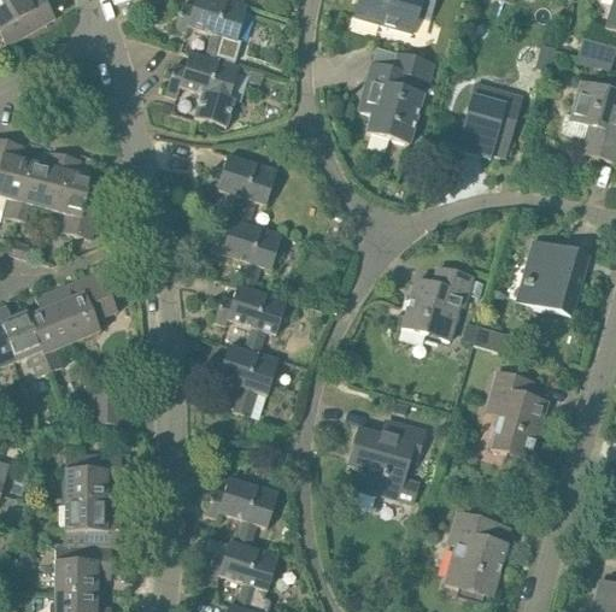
[(0,0),(0,31),(7,45),(56,17),(45,0),(0,0)]
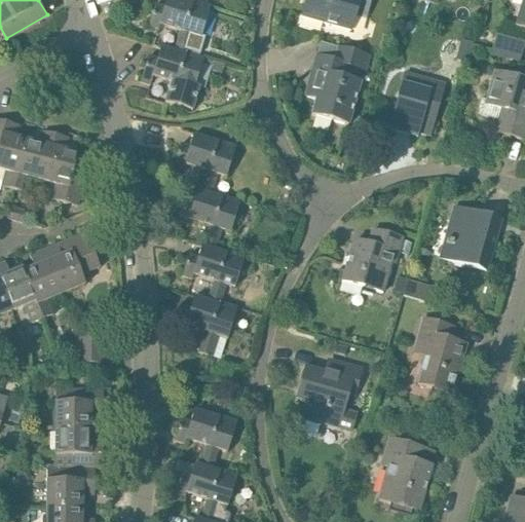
[(165,0),(164,4),(155,2),(149,24),(159,27),(160,22),(181,28),(175,48),(187,52),(188,49),(193,32),(201,34),(211,3),(200,0),(165,0)]
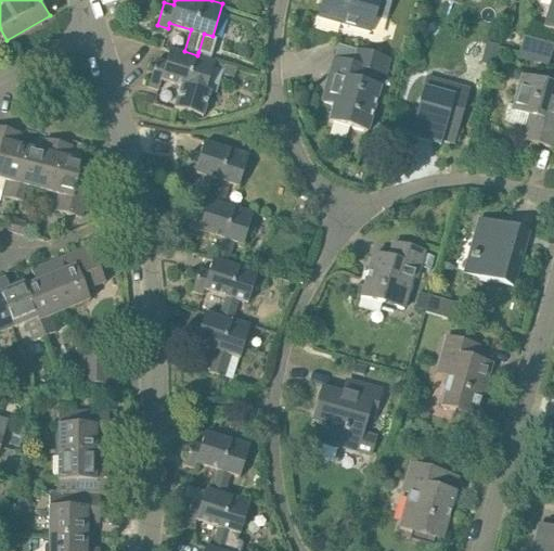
[(323,0),(319,15),(370,30),(376,8),(387,11),(390,0),(323,0)]
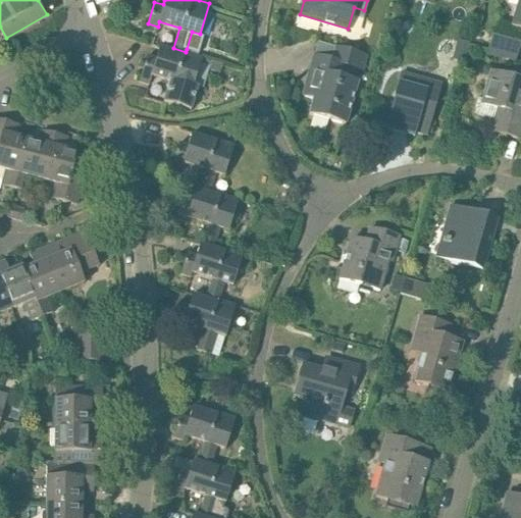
[(518,0),(512,24),(520,27),(520,0),(518,0)]
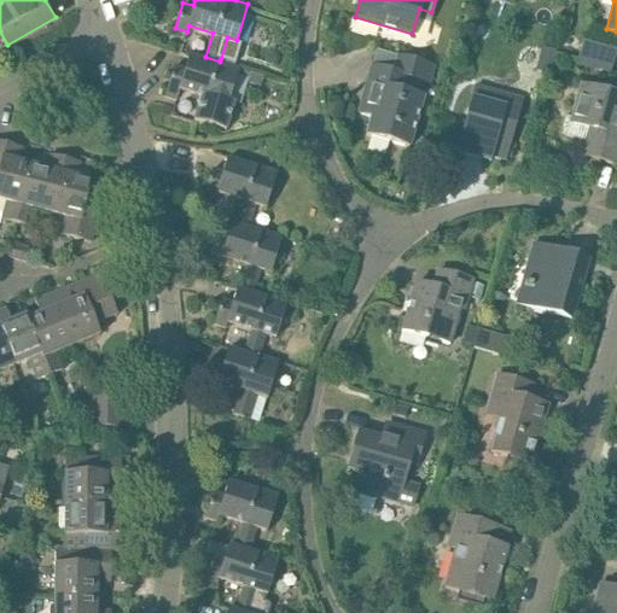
[(616,47),(594,40),(583,38),(577,59),(588,63),(612,69),(616,53),(616,47)]
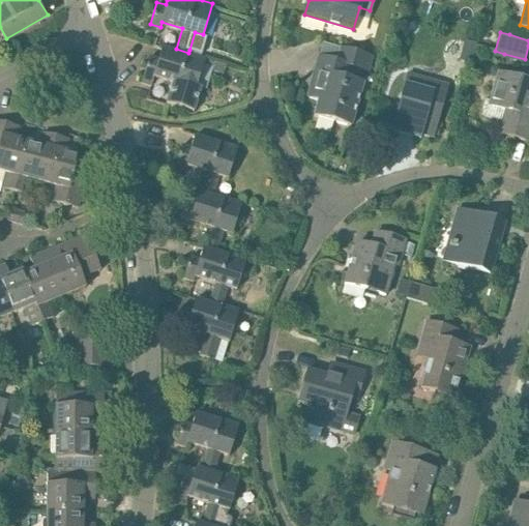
[(370,69),(375,53),(341,44),(336,58),(320,53),(309,93),(319,96),(315,113),(352,123),(362,80),(350,77),(353,65),(370,69)]
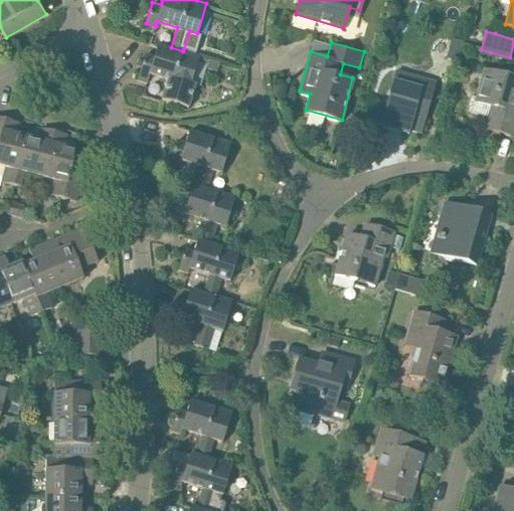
[(183,51),(171,47),(158,43),(155,55),(146,52),(138,77),(147,79),(147,80),(148,80),(151,72),(168,77),(162,98),(188,106),(196,83),(191,81),(200,53),(184,48),(183,51)]
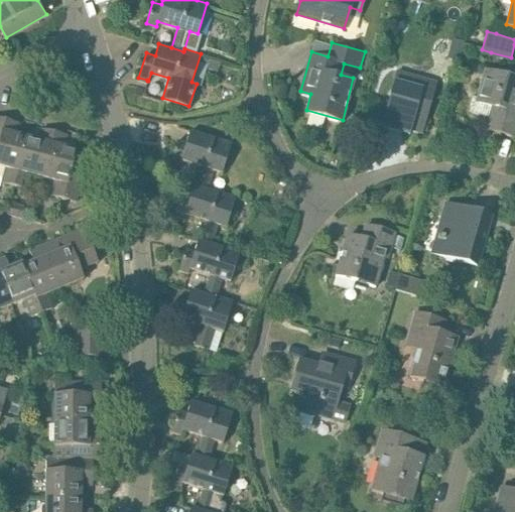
[(221,60),(212,57),(210,61),(209,66),(219,69),(221,60)]
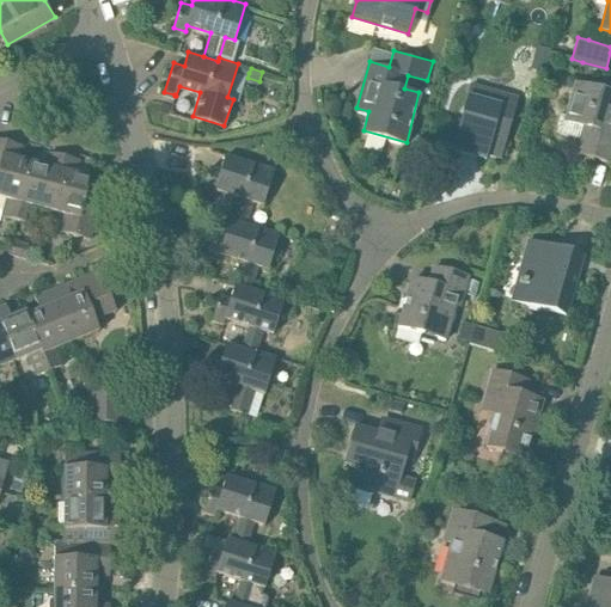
[(610,90),(576,80),(567,114),(561,111),(557,122),(558,127),(562,130),(582,135),(578,152),(610,160),(610,90)]
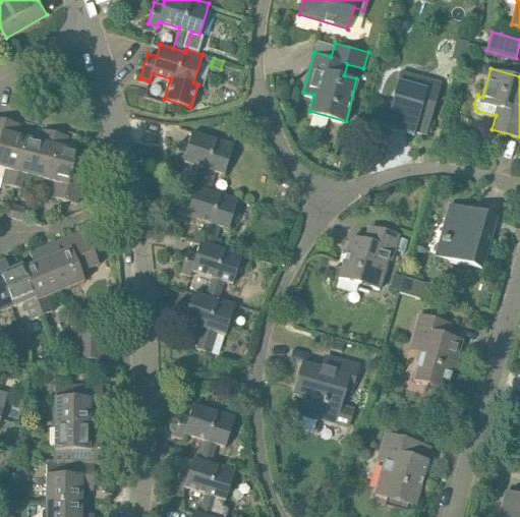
[(415,129),(427,132),(442,80),(401,69),(386,125),(414,133),(415,129)]
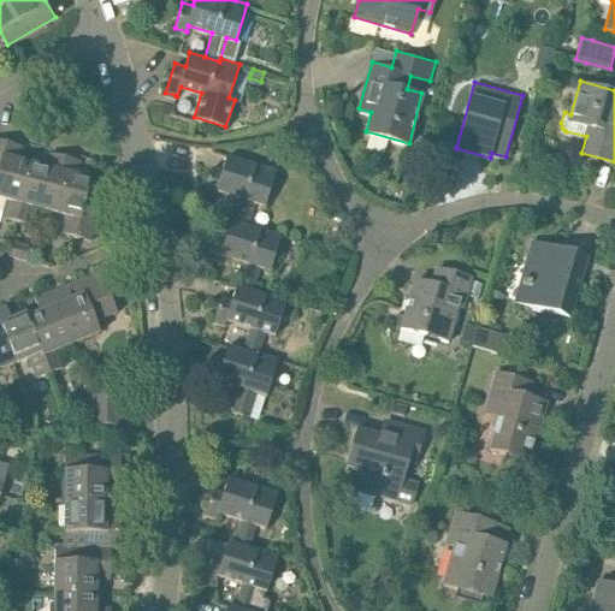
[(22,143),(21,143),(0,137),(0,195),(9,197),(5,214),(18,218),(33,161),(18,158),(22,143)]
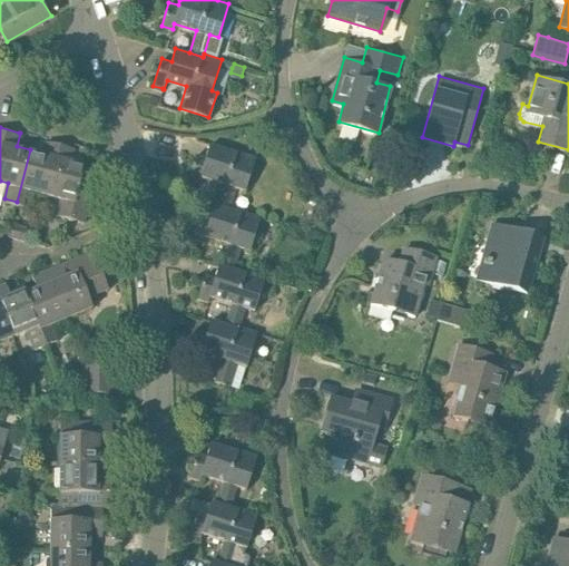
[(60,144),(47,140),(47,139),(43,153),(30,149),(17,202),(30,205),(35,189),(48,193),(60,144)]
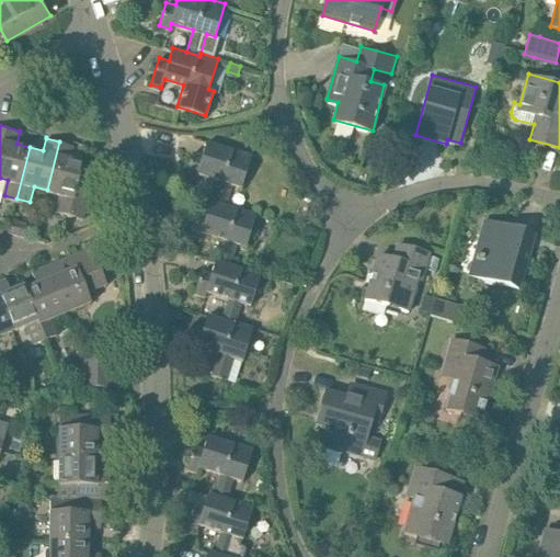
[(226,204),(232,183),(242,186),(252,154),(233,147),(232,149),(207,140),(203,154),(193,150),(185,173),(196,177),(198,172),(220,179),(214,201),(226,204)]
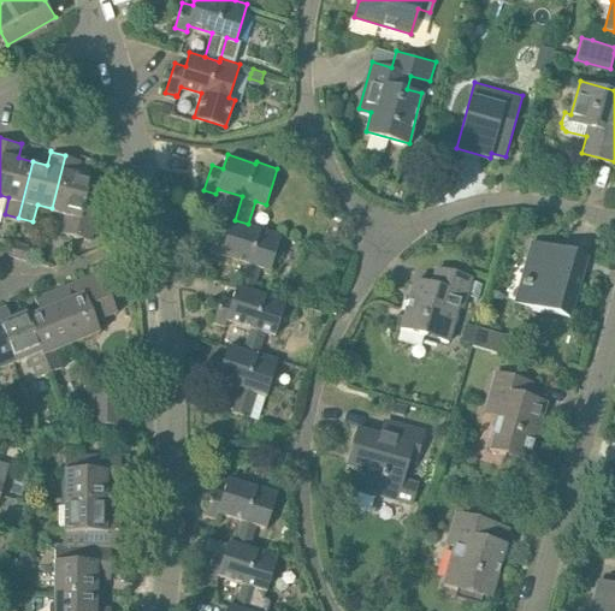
[(81,159),(80,159),(65,155),(52,208),(66,212),(61,231),(92,238),(99,208),(84,205),(92,177),(77,173),(81,159)]
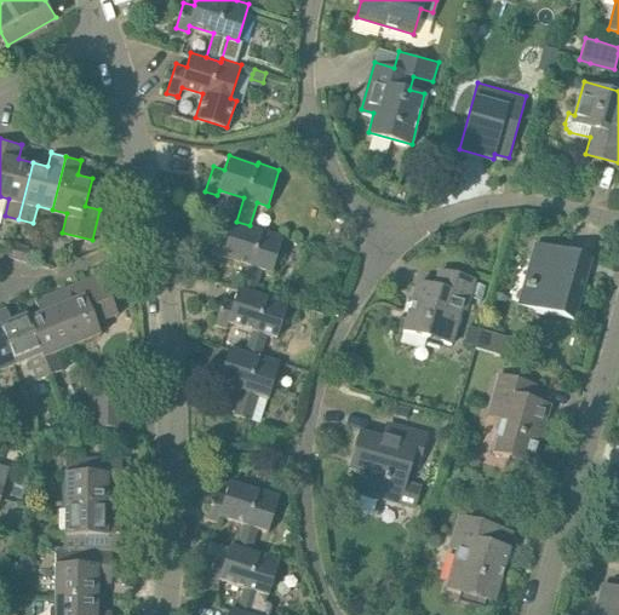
[(116,220),(113,226),(115,234),(127,231),(124,219),(116,220)]
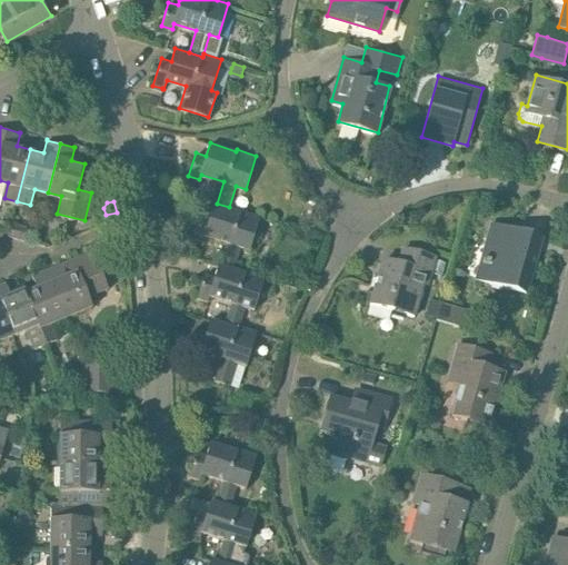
[(229,207),(217,204),(215,202),(210,216),(200,212),(192,236),(203,239),(206,235),(228,241),(221,263),(232,266),(240,244),(249,247),(260,215),(241,208),(240,211),(229,207)]
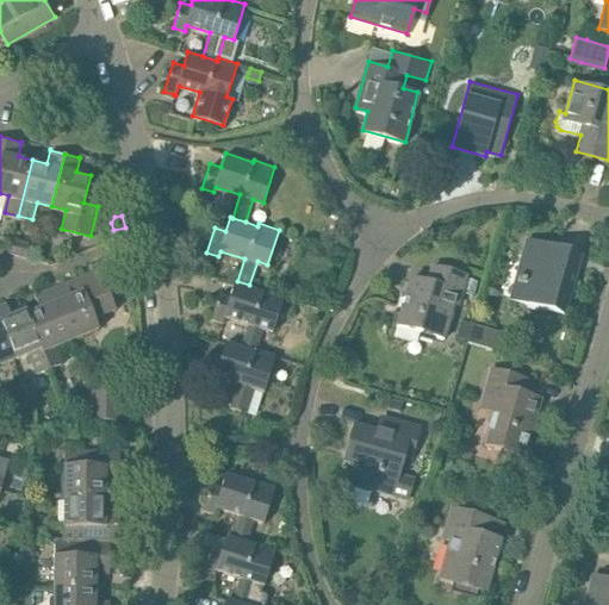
[(25,255),(29,242),(13,237),(10,250),(25,255)]
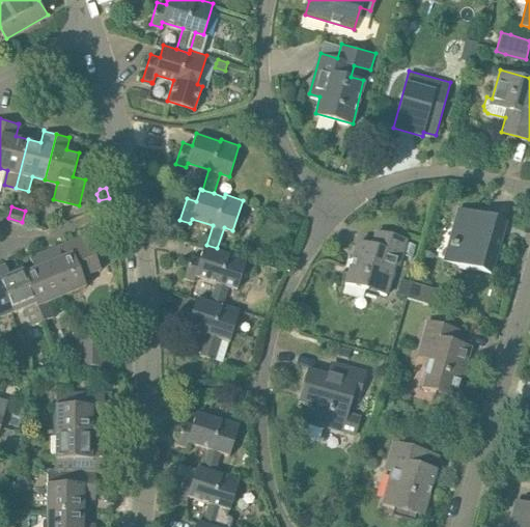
[(445,257),(492,271),(504,228),(499,227),(501,219),(459,206),(445,257)]
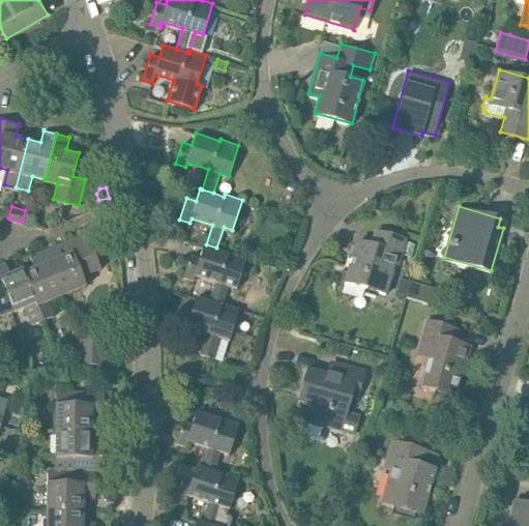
[(402,254),(406,238),(376,229),(372,244),(357,240),(346,281),(385,293),(397,252),(402,254)]
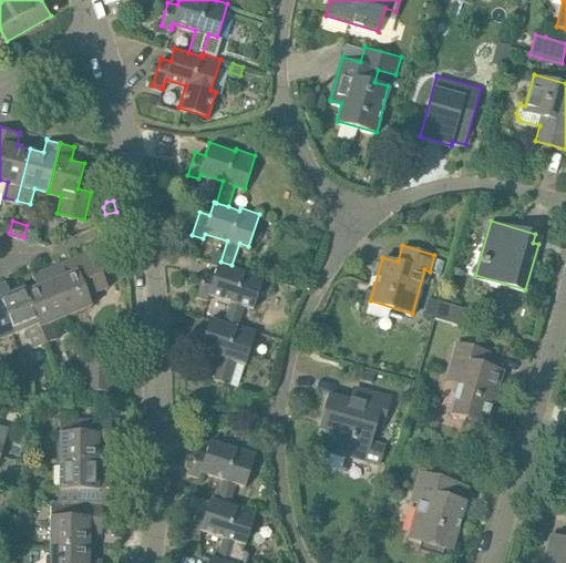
[(65,314),(91,303),(88,296),(109,287),(92,248),(45,267),(65,314)]
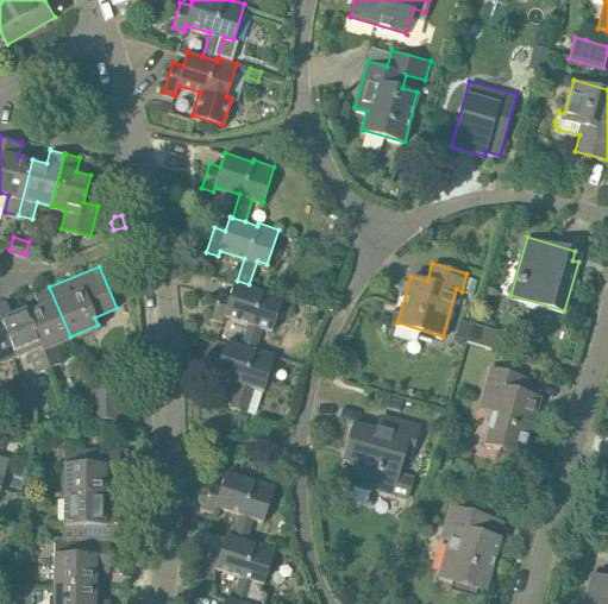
[(116,277),(120,289),(133,284),(129,272),(116,277)]
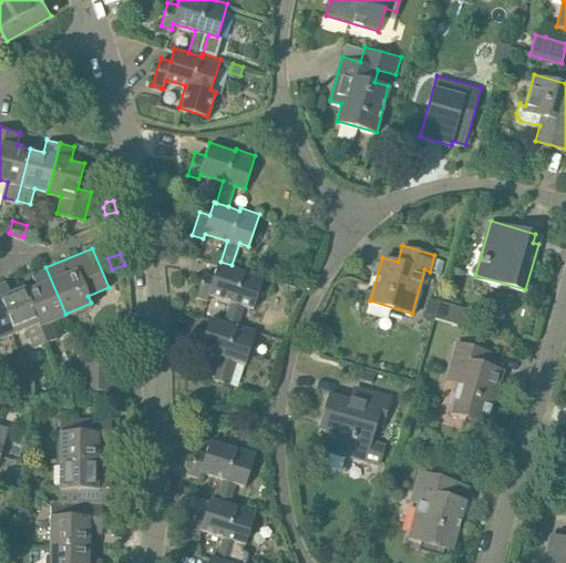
[(232,265),(220,262),(218,262),(214,275),(204,272),(197,295),(208,298),(209,293),(232,300),(225,321),(237,325),(237,324),(244,303),(253,306),(264,274),(245,268),(245,269),(232,265)]
